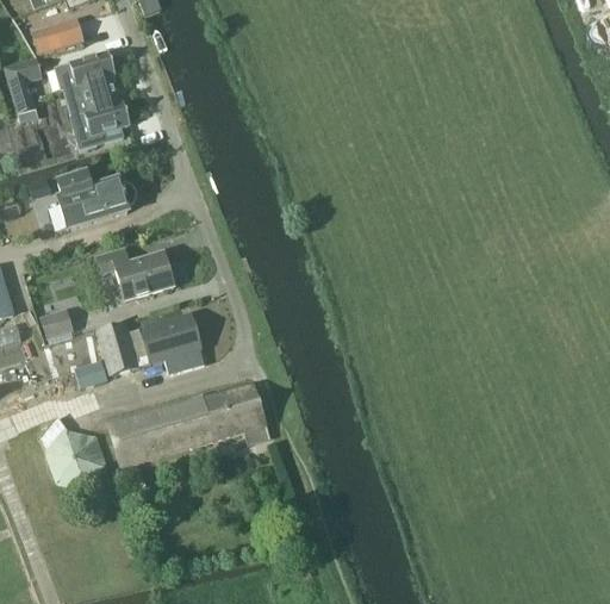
[(161,6),(159,0),(138,0),(143,13),(161,6)]
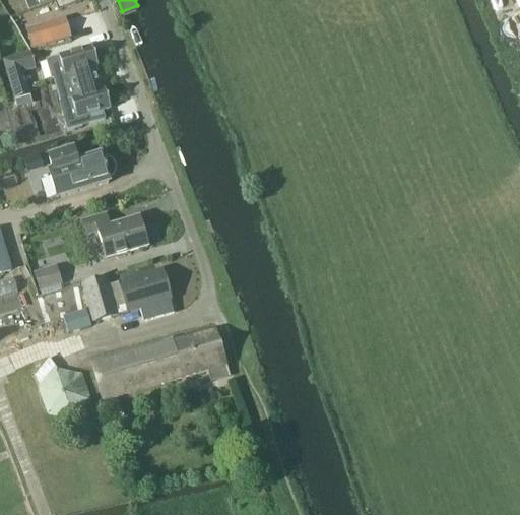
[(65,15),(26,26),(31,45),(70,34),(65,15)]
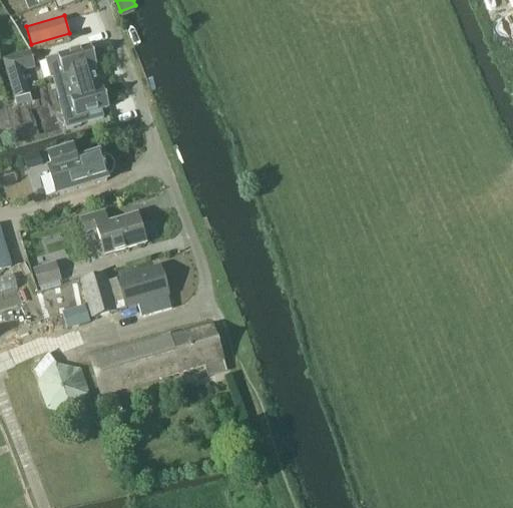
[(91,42),(54,53),(60,73),(67,71),(74,93),(59,98),(67,125),(103,114),(101,106),(109,104),(103,85),(99,86),(92,63),(96,62),(91,42)]
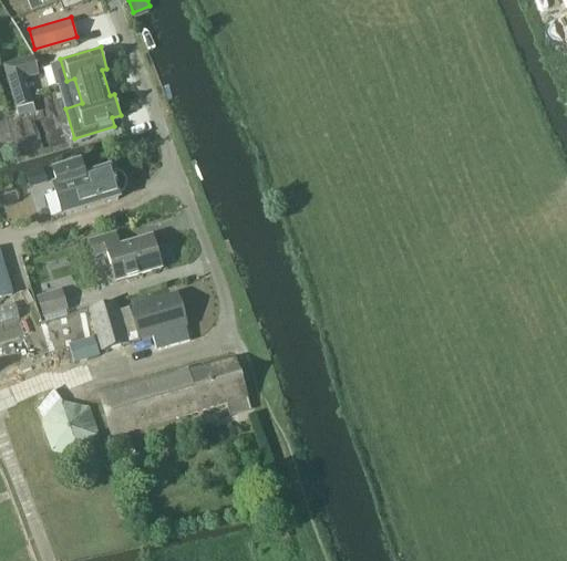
[(34,53),(4,62),(14,96),(17,104),(33,100),(27,74),(39,70),(34,53)]
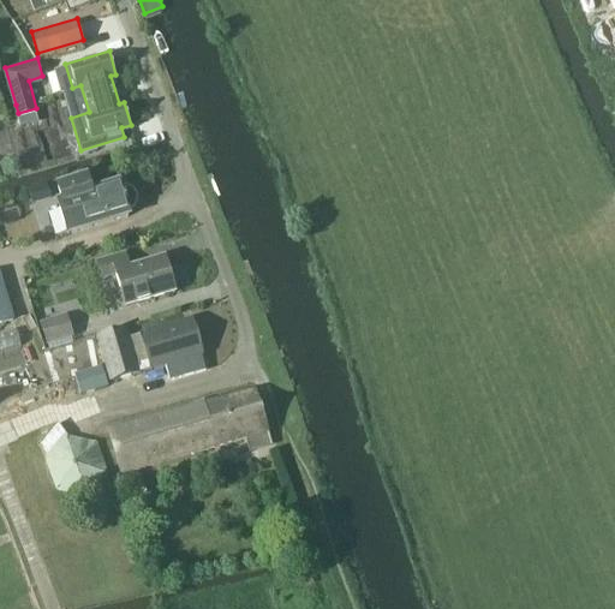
[(57,197),(66,231),(91,224),(130,212),(127,207),(133,204),(136,198),(136,192),(132,187),(127,184),(121,185),(119,180),(91,189),(87,174),(57,184),(61,195),(57,197)]
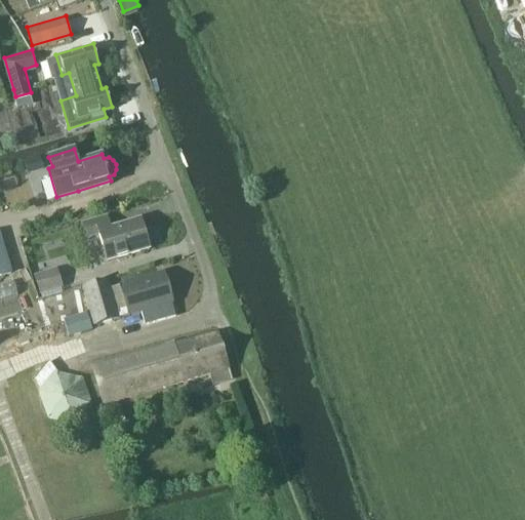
[(40,153),(24,157),(29,171),(44,166),(40,153)]
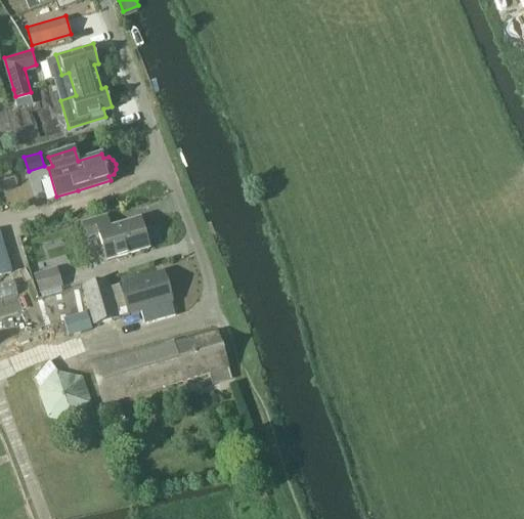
[(108,257),(149,245),(140,216),(111,225),(106,213),(83,219),(87,233),(100,230),(108,257)]
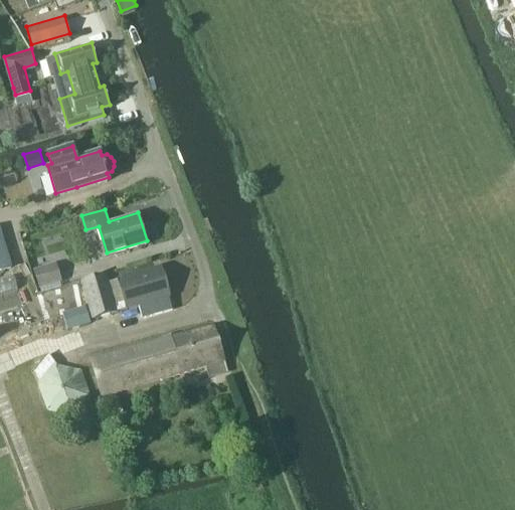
[(0,266),(9,263),(5,250),(0,251),(0,266)]
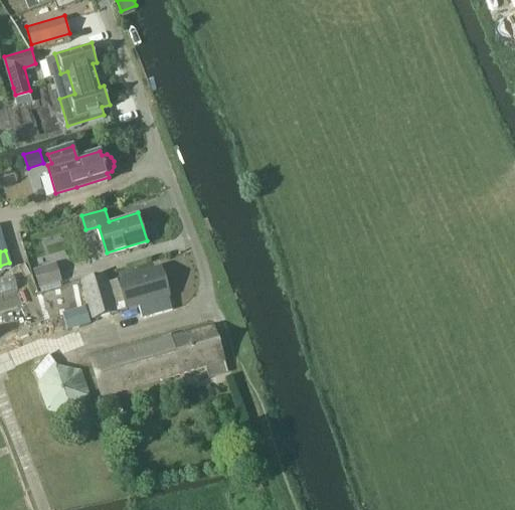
[(55,261),(32,268),(37,285),(60,278),(55,261)]
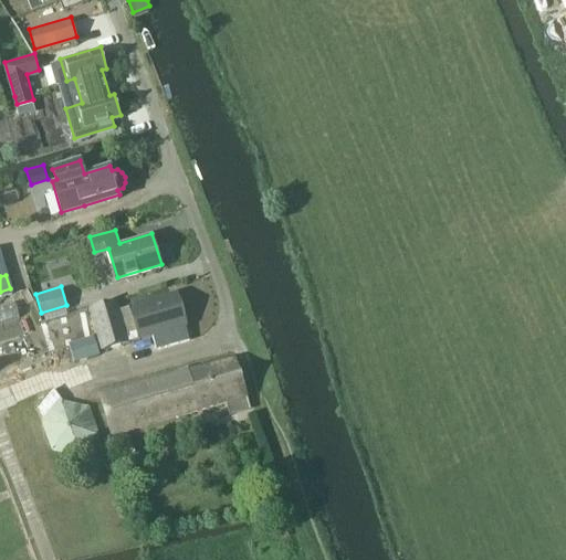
[(119,307),(128,338),(129,339),(140,336),(187,323),(178,289),(130,303),(119,307)]
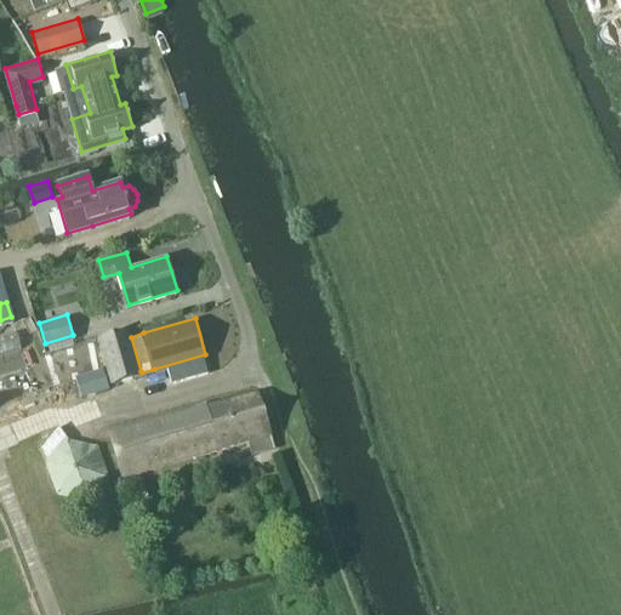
[(100,337),(112,380),(141,371),(131,337),(129,329),(100,337)]
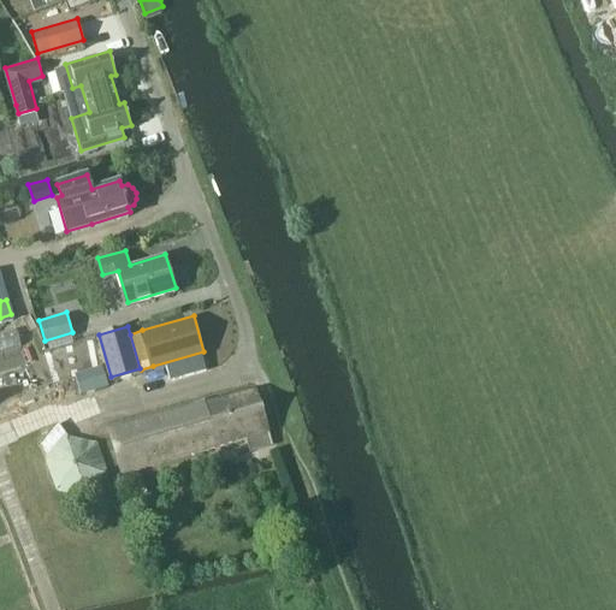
[(82,391),(108,384),(102,365),(77,372),(82,391)]
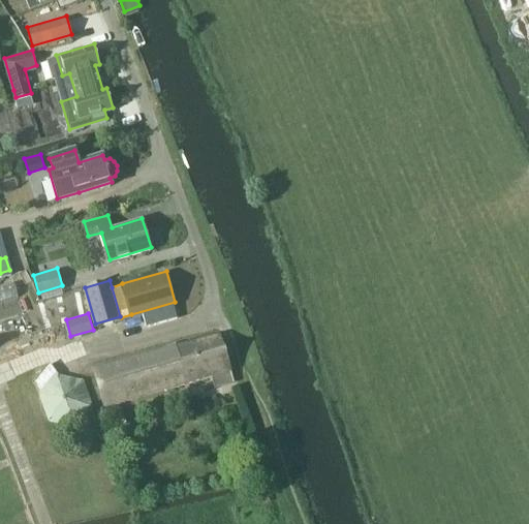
[(94,368),(104,405),(212,374),(215,383),(235,378),(220,331),(94,368)]
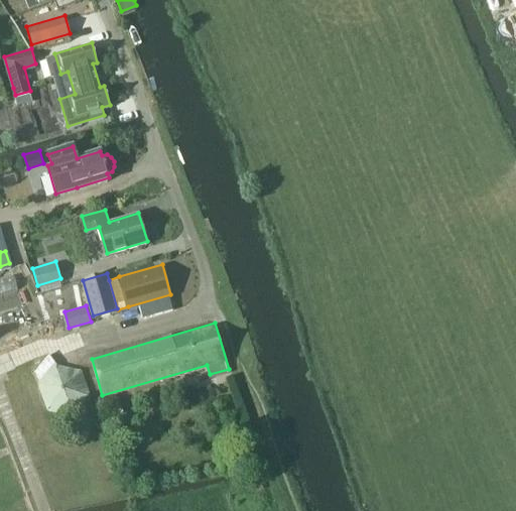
[(91,392),(82,367),(57,362),(48,351),(33,369),(39,379),(38,382),(48,406),(74,411),(91,392)]
